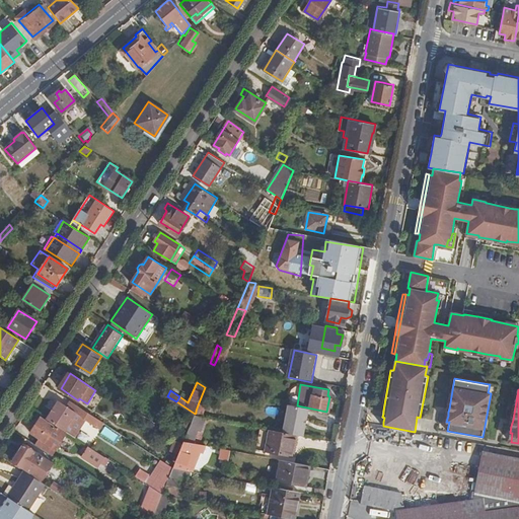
[(89,413),(70,399),(67,405),(77,413),(86,419),(89,413)]
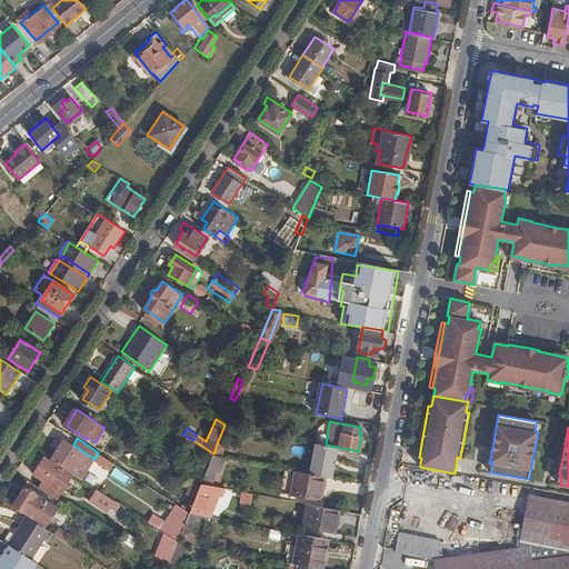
[(65,439),(52,459),(63,466),(72,471),(85,452),(73,445),(65,439)]
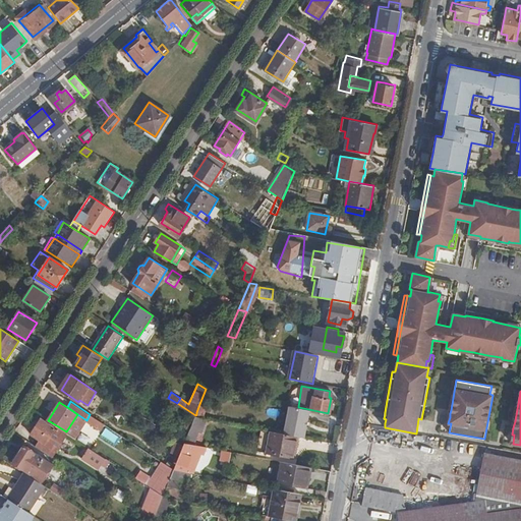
[(207,407),(199,404),(196,412),(204,414),(207,407)]
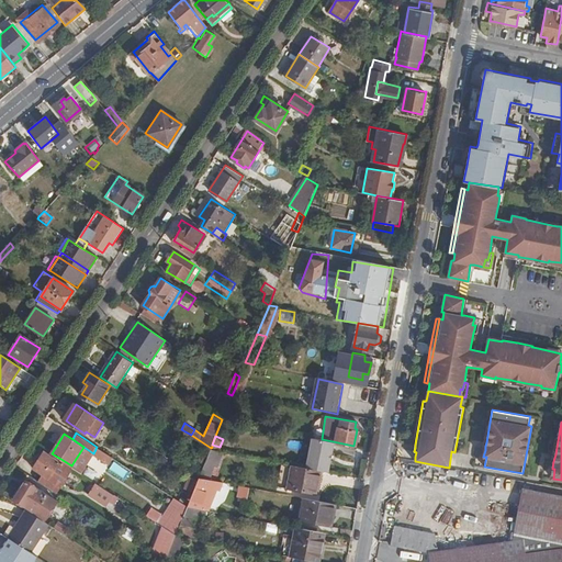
[(321,469),(327,470),(333,441),(322,439),(311,437),(305,465),(321,469)]
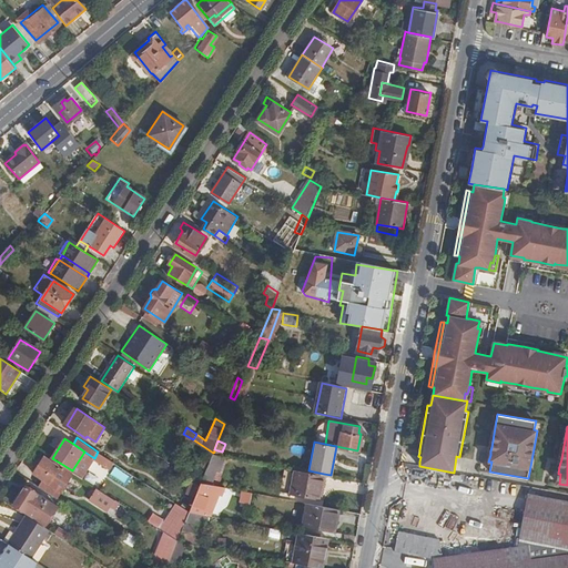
[(83,478),(95,459),(94,458),(84,452),(72,470),(73,472),(83,478)]
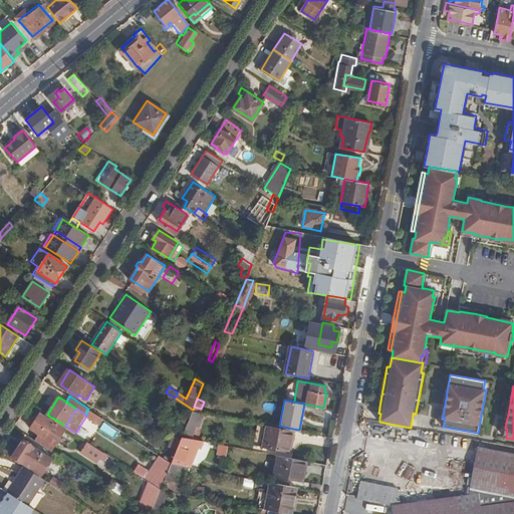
[(99,424),(103,418),(100,416),(88,409),(85,415),(86,416),(96,422),(99,424)]
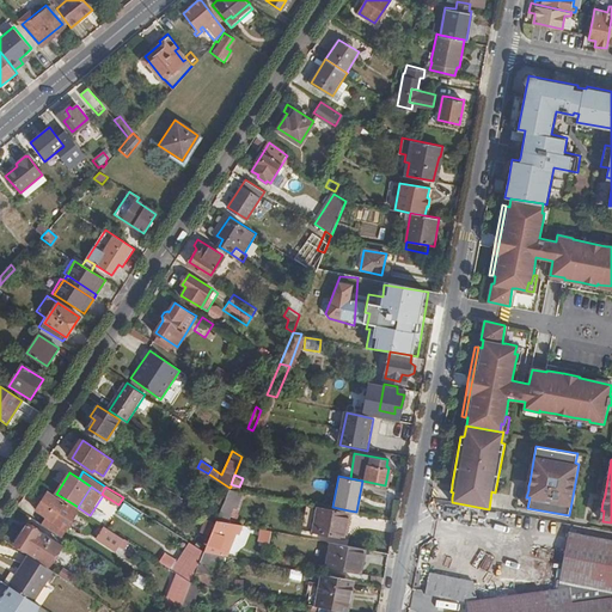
[(230,488),(222,506),(232,506),(236,505),(243,489),(231,487),(230,488)]
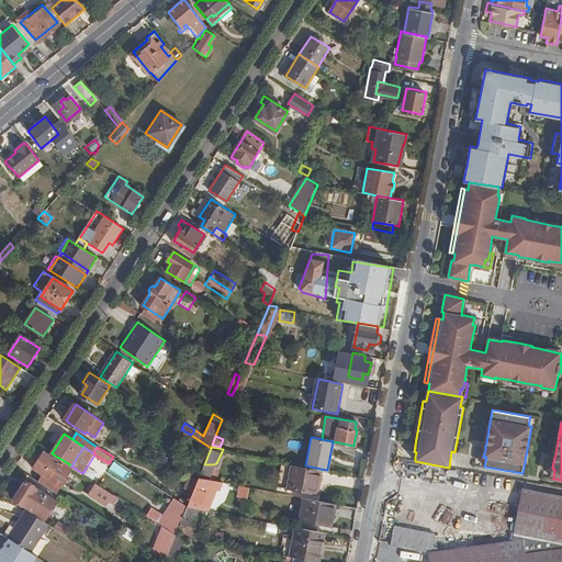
[(43,474),(38,481),(57,493),(72,467),(71,465),(63,460),(60,462),(45,451),(34,468),(43,474)]
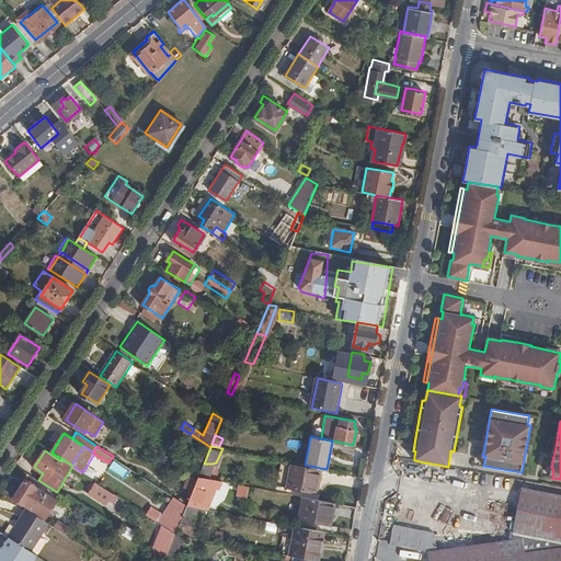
[(123,479),(129,471),(113,459),(107,467),(123,479)]
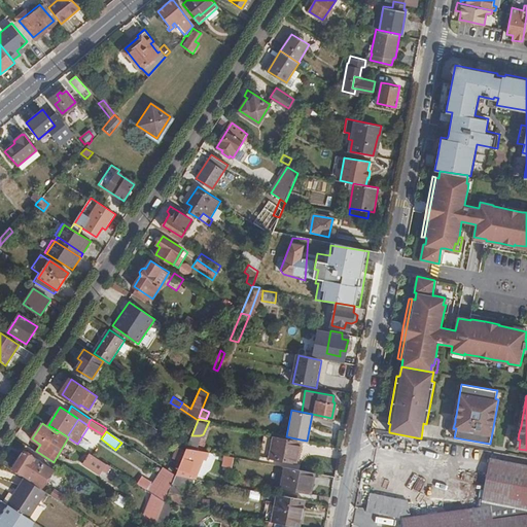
[(260,453),(270,455),(274,434),(265,432),(260,453)]
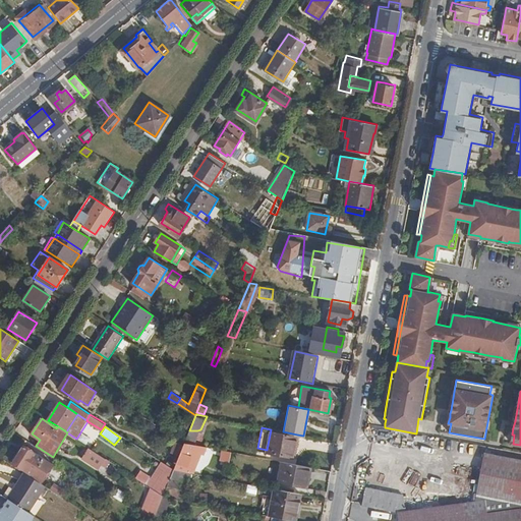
[(293,456),(297,435),(283,431),(271,429),(267,450),(293,456)]
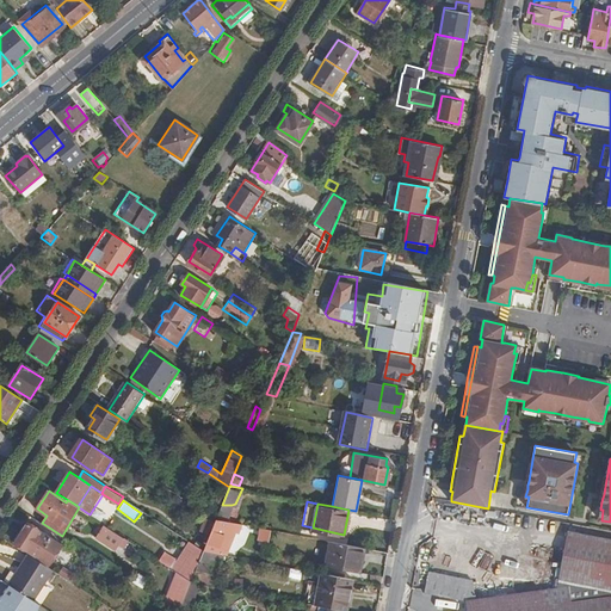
[(222,505),(217,518),(221,518),(226,519),(232,505),(222,505)]
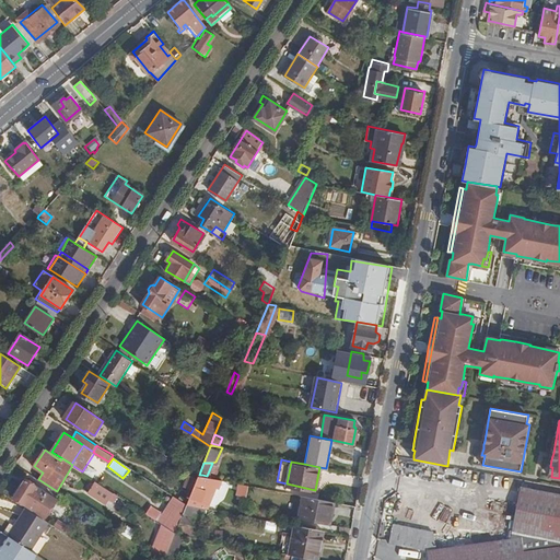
[(194,489),(198,478),(189,475),(185,486),(194,489)]
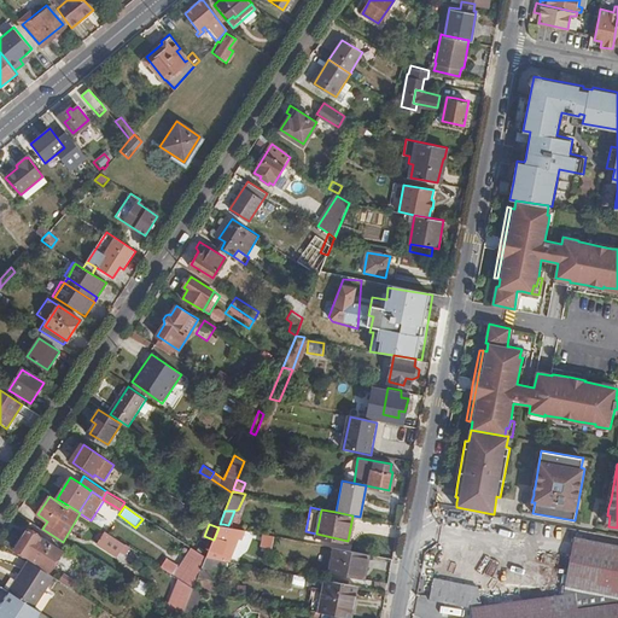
[(227,559),(234,538),(228,537),(228,534),(221,531),(223,524),(220,524),(219,528),(214,540),(208,555),(211,555),(227,559)]
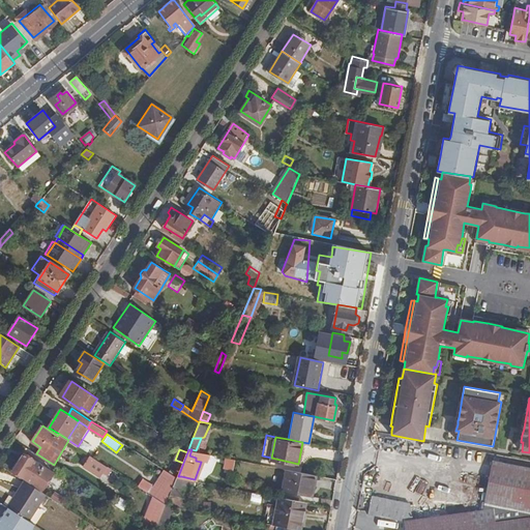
[(203,471),(206,463),(207,463),(210,453),(196,450),(192,449),(189,455),(196,458),(196,461),(201,462),(195,479),(198,480),(202,471),(203,471)]
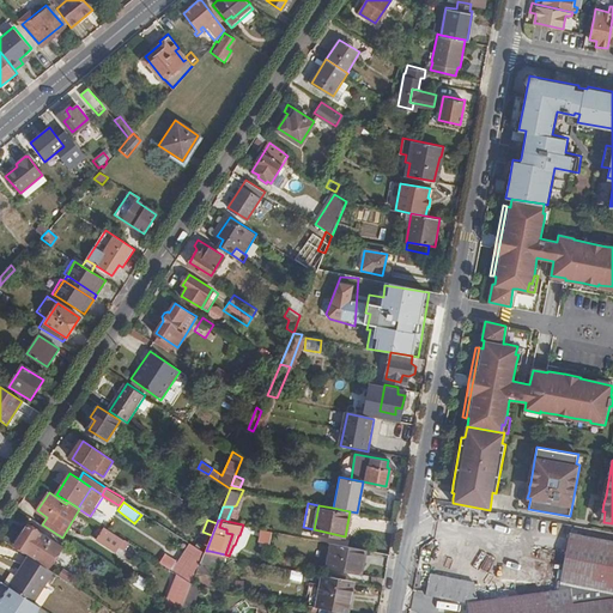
[(115,544),(120,535),(104,526),(99,533),(115,544)]
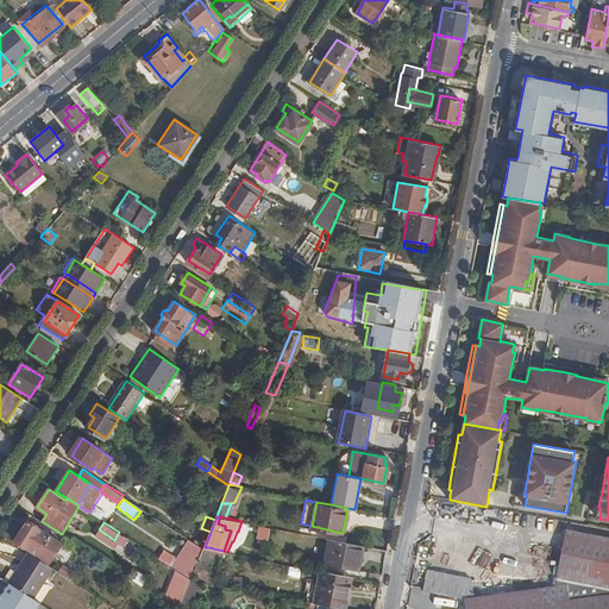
[(14,542),(30,553),(50,566),(54,559),(56,556),(58,554),(60,551),(62,546),(27,523),(14,542)]
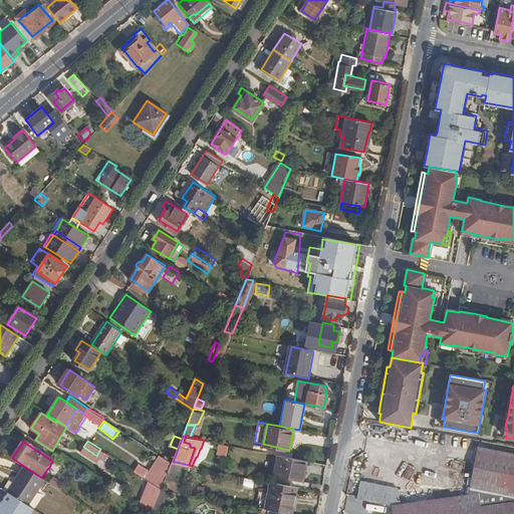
[(218,453),(227,455),(228,445),(220,444),(218,453)]
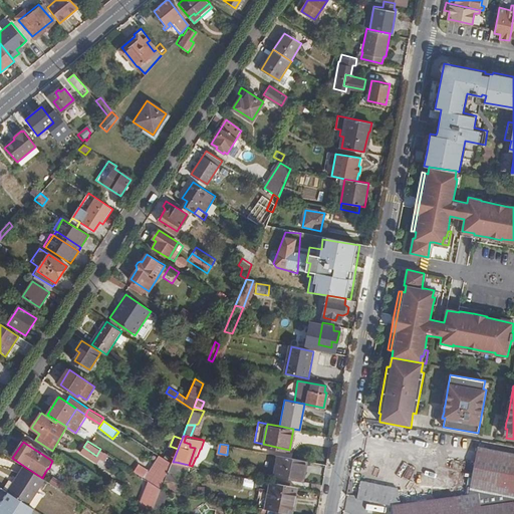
[(513,513),(513,454),(477,447),(474,463),(467,495),(399,504),(397,488),(359,482),(356,499),(392,506),(393,513),(513,513)]
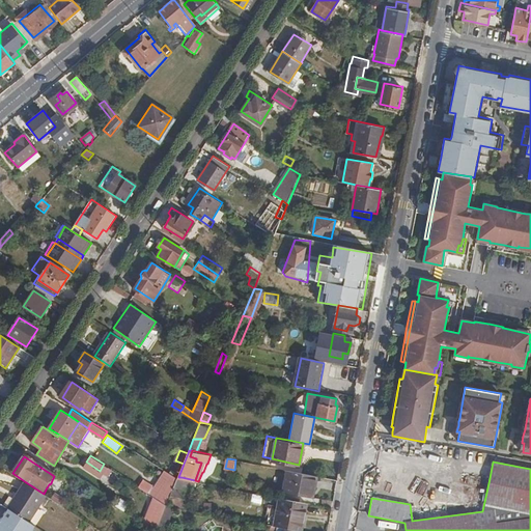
[(162,477),(167,471),(157,464),(151,471),(162,477)]
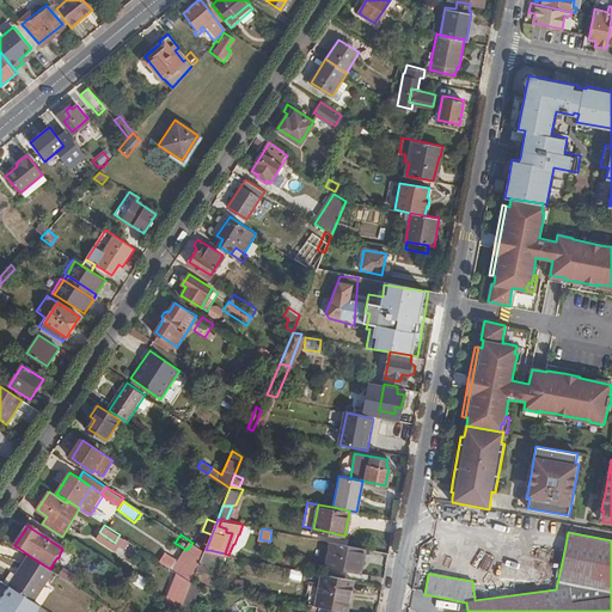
[(368,549),(353,545),(331,542),(328,567),(363,574),(368,549)]
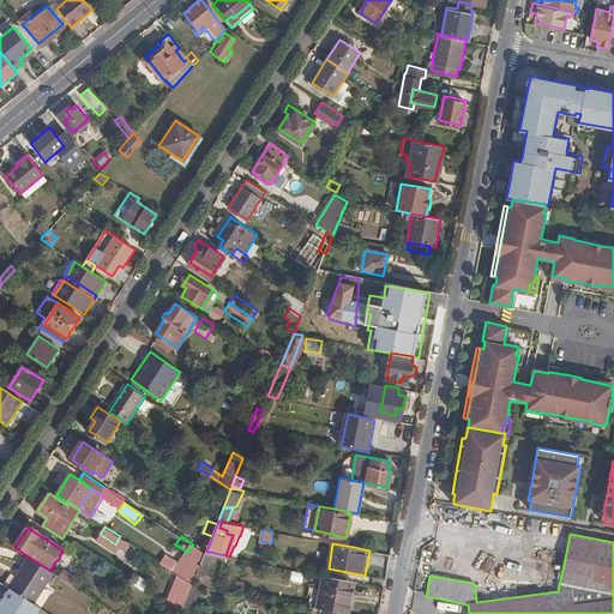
[(223,569),(226,555),(210,552),(208,565),(215,566),(211,583),(194,579),(193,583),(200,584),(215,587),(220,567),(223,569)]
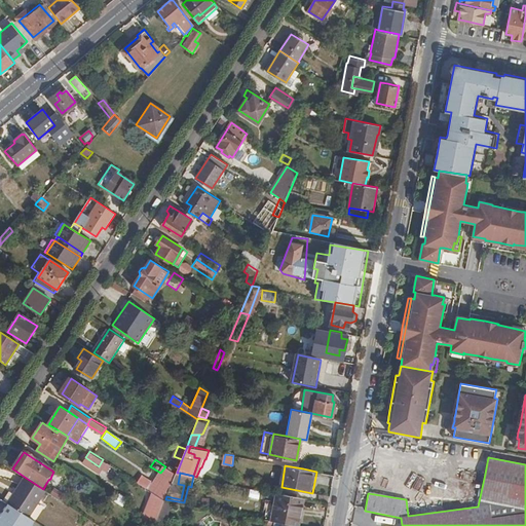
[(181,499),(184,485),(178,484),(180,473),(177,473),(176,473),(173,481),(168,492),(166,496),(181,499)]
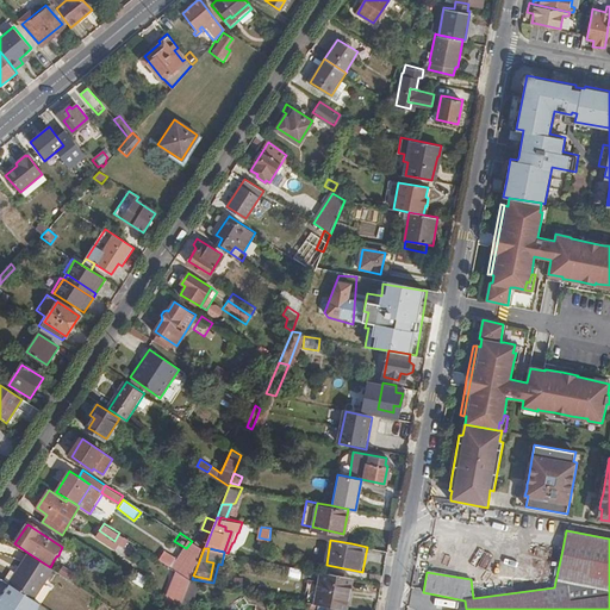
[(195,571),(200,558),(190,549),(180,562),(195,571)]
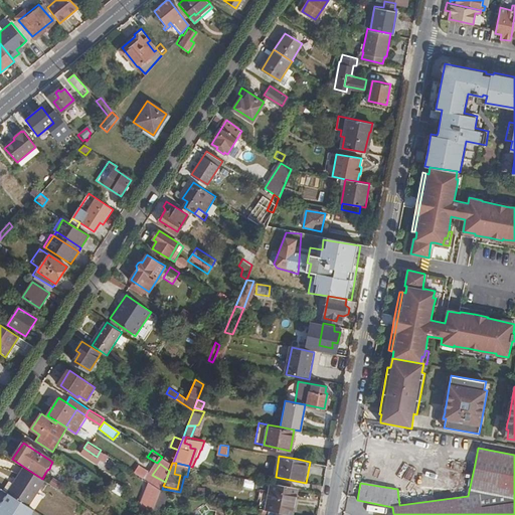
[(25,468),(9,493),(30,507),(46,482),(42,479),(25,468)]
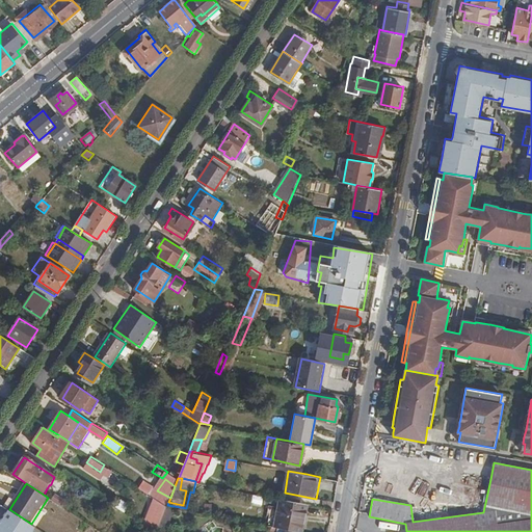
[(69,503),(56,495),(52,500),(64,508),(69,503)]
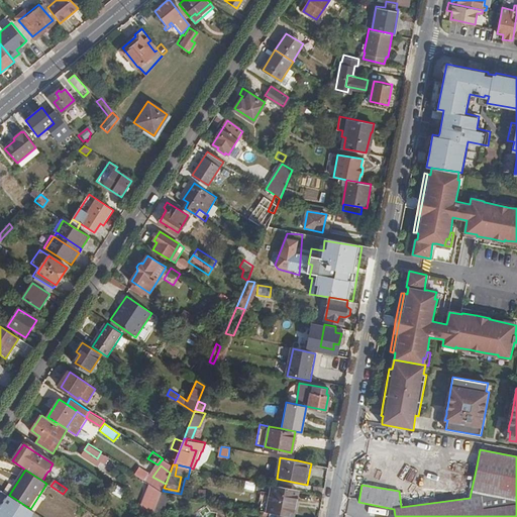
[(151,516),(163,491),(150,483),(140,511),(149,516),(151,516)]
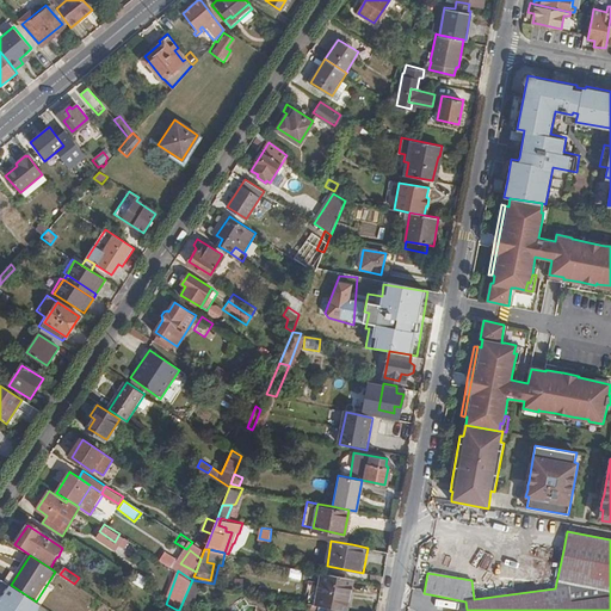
[(345,610),(352,579),(320,572),(319,581),(312,580),(307,603),(318,605),(328,608),(341,610),(345,610)]
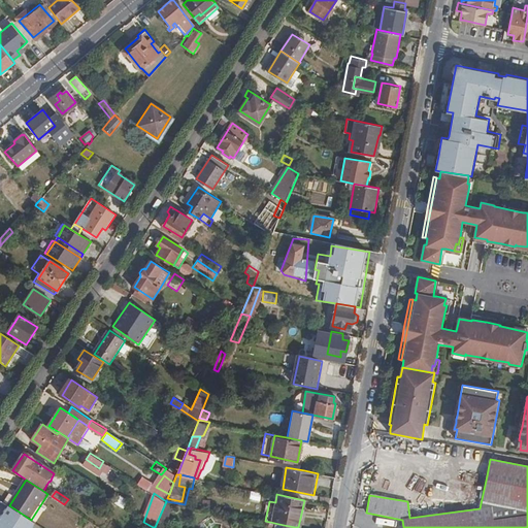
[(9,505),(3,501),(0,504),(0,514),(2,516),(9,505)]
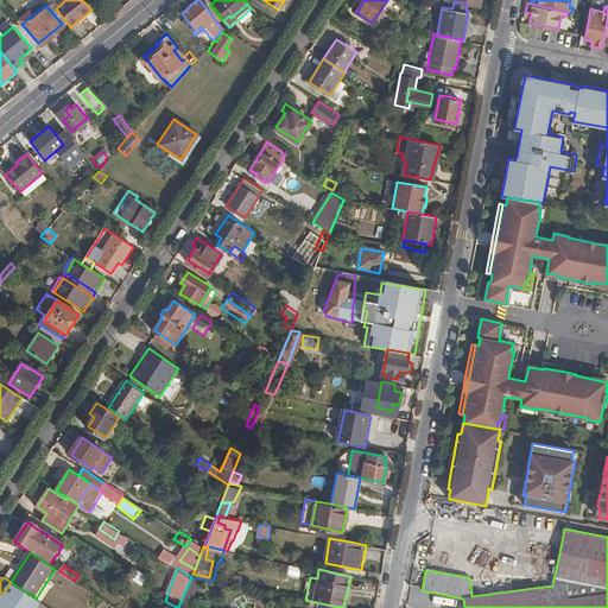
[(188,607),(198,578),(191,577),(178,607),(188,607)]
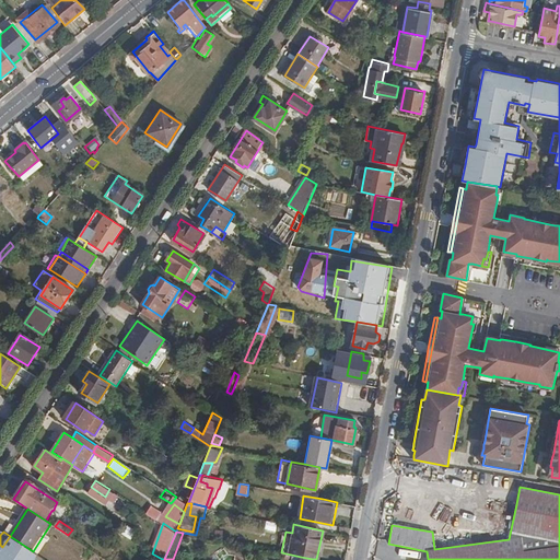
[(0,559),(35,559),(39,555),(33,551),(10,536),(2,547),(0,550),(0,559)]
